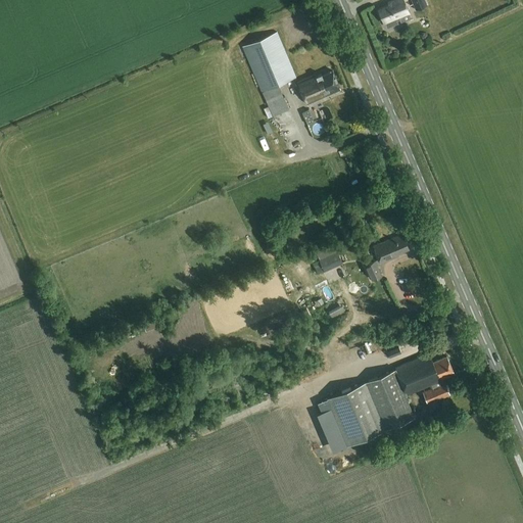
[(384,24),(385,22),(387,28),(397,24),(396,20),(399,18),(398,16),(410,12),(403,0),(392,0),(388,2),(390,5),(378,10),(384,24)]
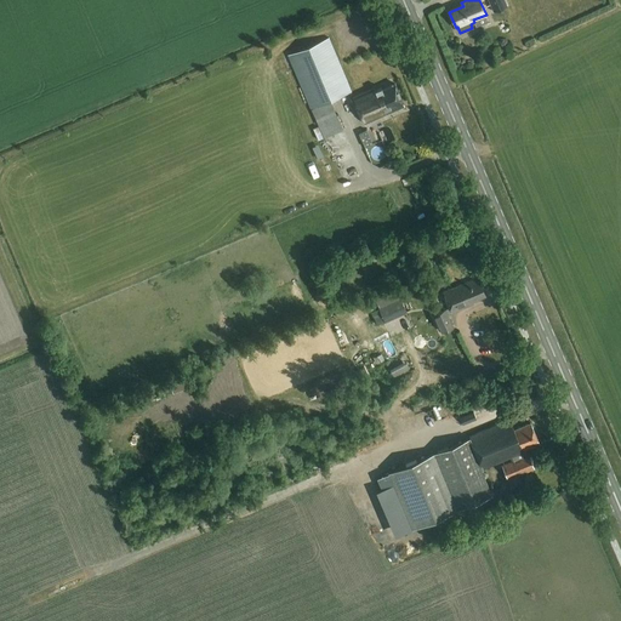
[(488,0),(494,13),(508,7),(503,0),(488,0)]
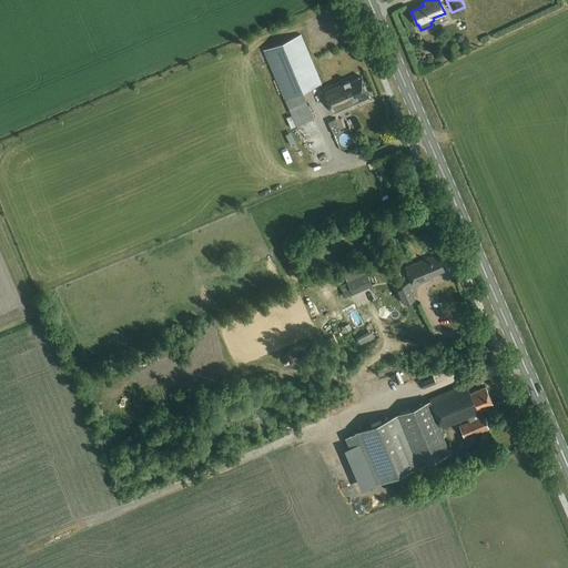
[(301,37),(264,51),(284,100),(291,115),(286,118),(291,129),(295,127),(313,119),(303,92),(311,89),(321,85),(301,37)]
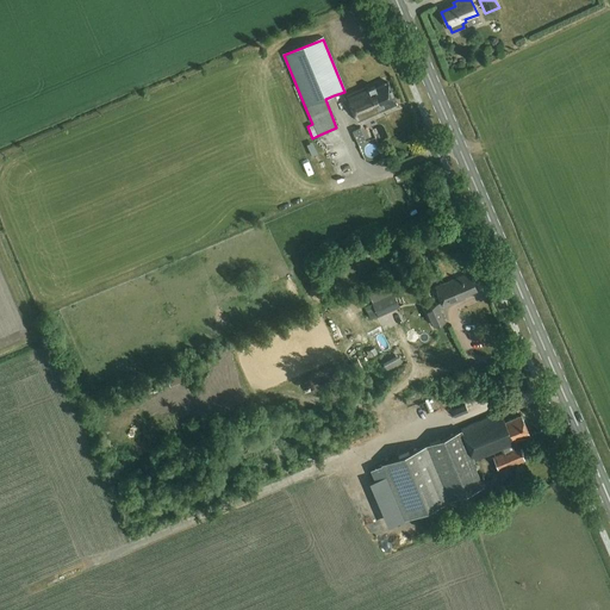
[(368,87),(346,98),(356,123),(398,105),(388,83),(377,89),(375,87),(369,89),(368,87)]
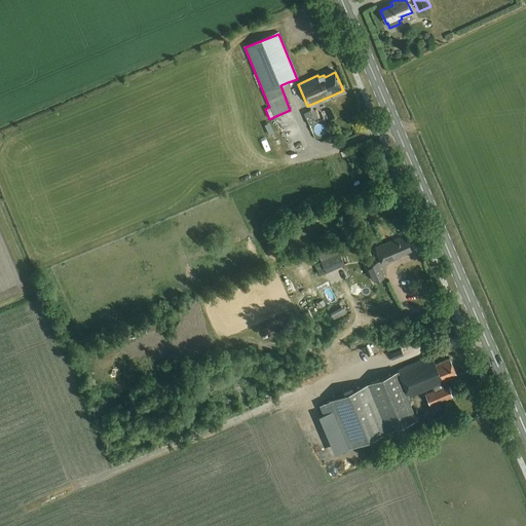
[(288,88),(296,109),(304,106),(296,85),(288,88)]
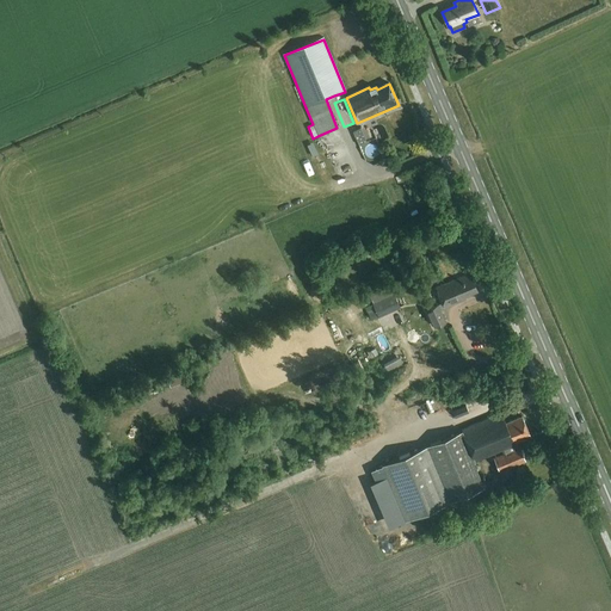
[(365,147),(380,143),(377,136),(368,139),(365,131),(362,133),(365,147)]
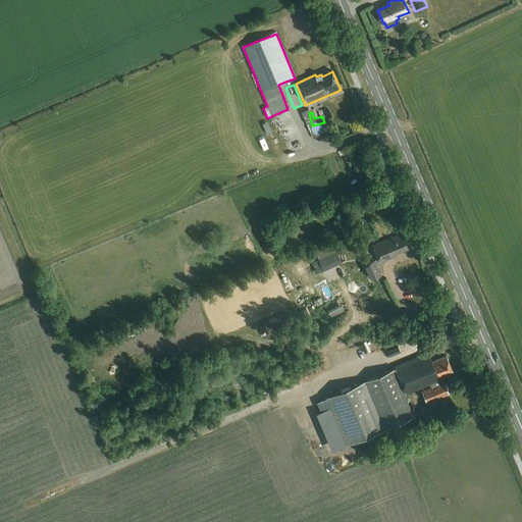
[(291,115),(273,121),(278,136),(283,134),(291,154),(303,150),(291,115)]
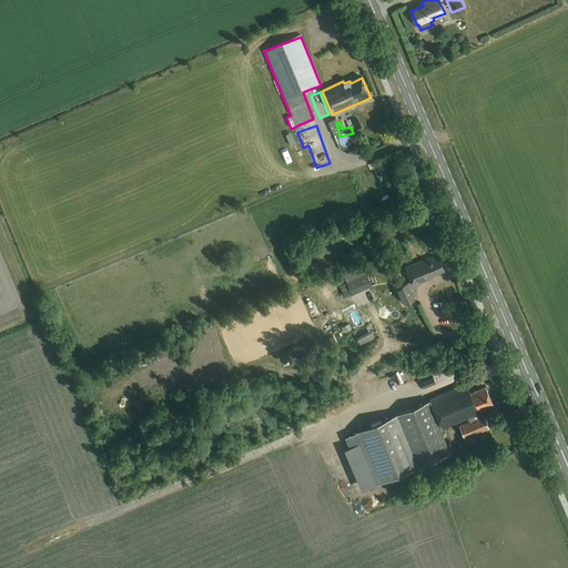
[(345,138),(338,145),(347,153),(354,145),(345,138)]
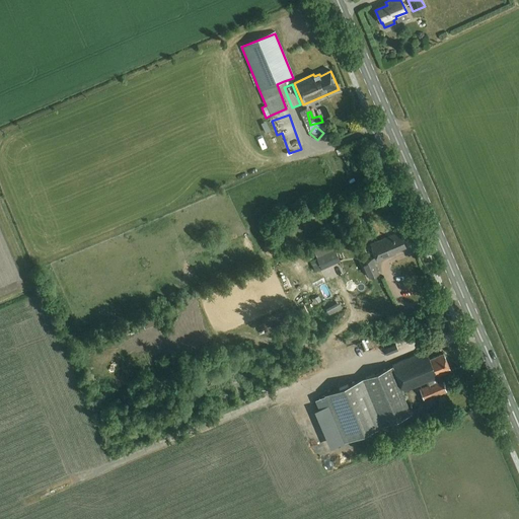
[(405,247),(398,232),(370,244),(377,262),(389,256),(388,254),(405,247)]
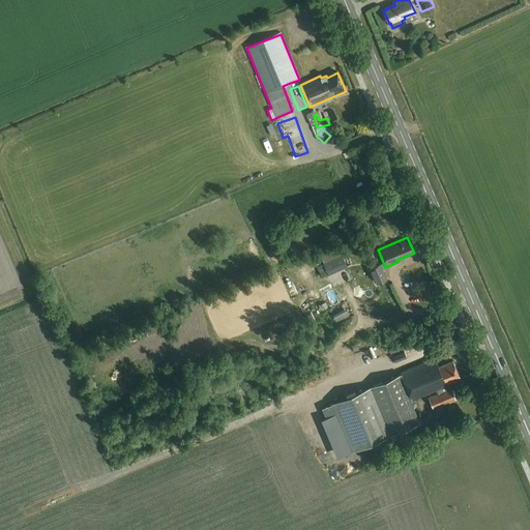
[(339,248),(320,257),(329,275),(348,267),(339,248)]
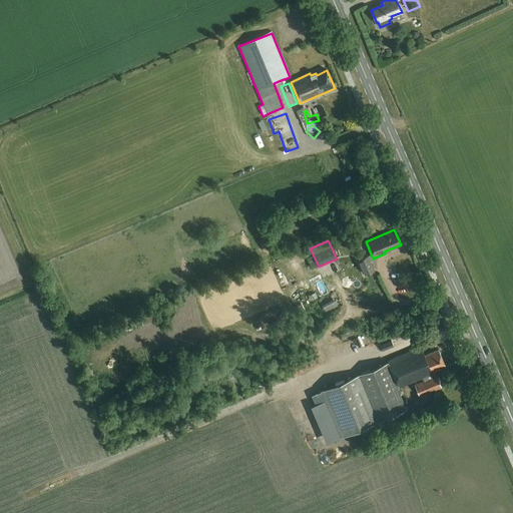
[(368,255),(358,261),(365,277),(375,273),(368,255)]
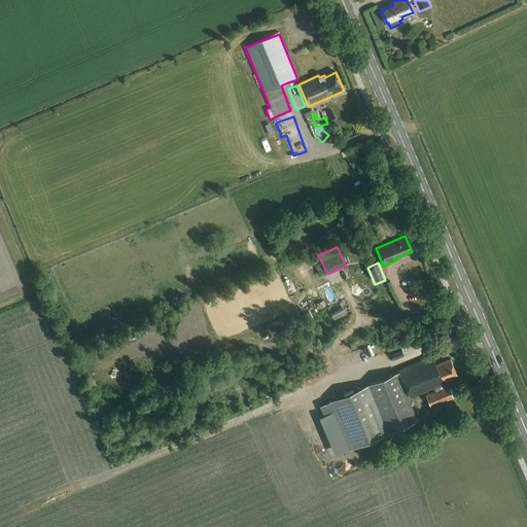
[(166,325),(163,320),(144,328),(147,334),(166,325)]
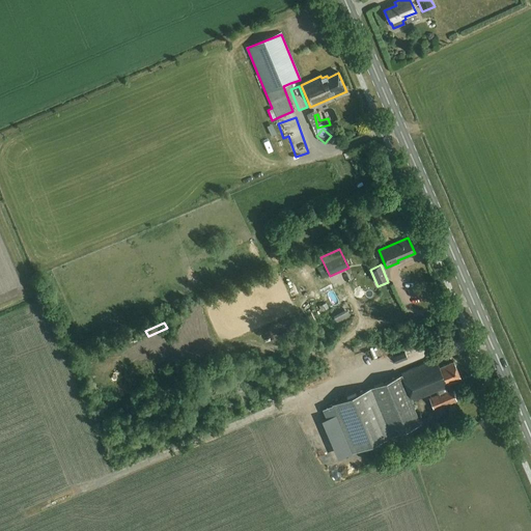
[(403,353),(393,357),(396,363),(406,359),(403,353)]
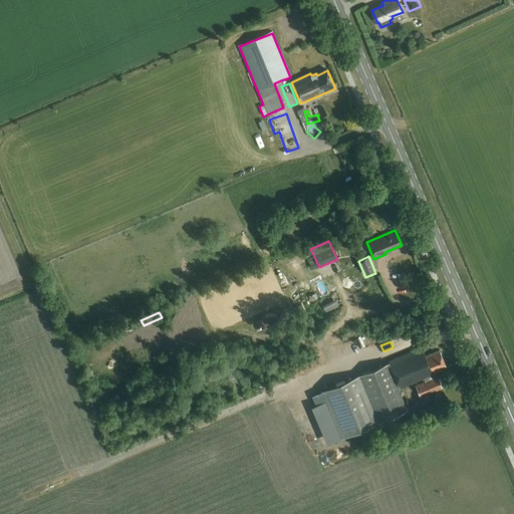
[(424,377),(426,381),(416,386),(420,397),(442,388),(437,375),(436,376),(434,371),(445,366),(438,350),(425,355),(422,347),(389,361),(389,362),(321,391),(322,392),(312,396),(316,406),(326,402),(341,438),(407,411),(398,388),(399,387),(400,388),(424,377)]
